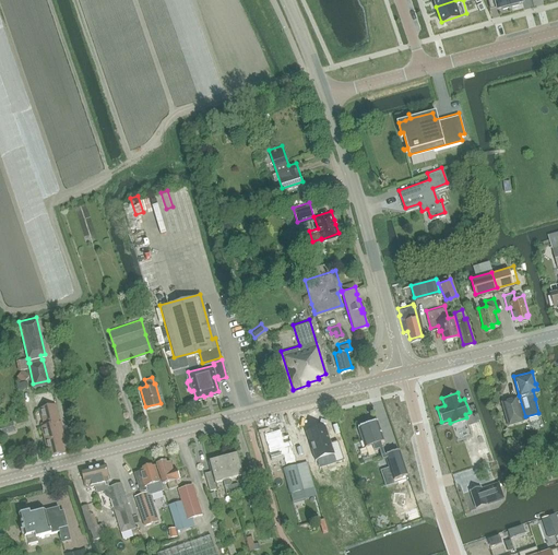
[(515,394),(501,399),(508,422),(525,416),(519,396),(515,397),(515,394)]
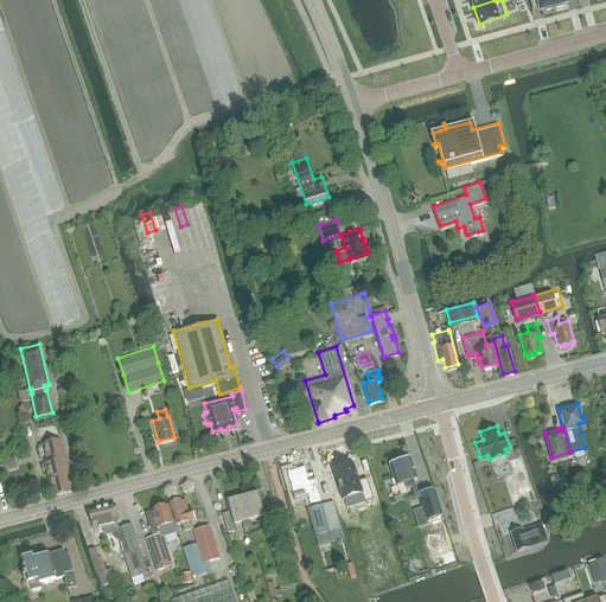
[(72,487),(65,454),(63,455),(58,435),(42,440),(46,459),(43,460),(51,493),(72,487)]
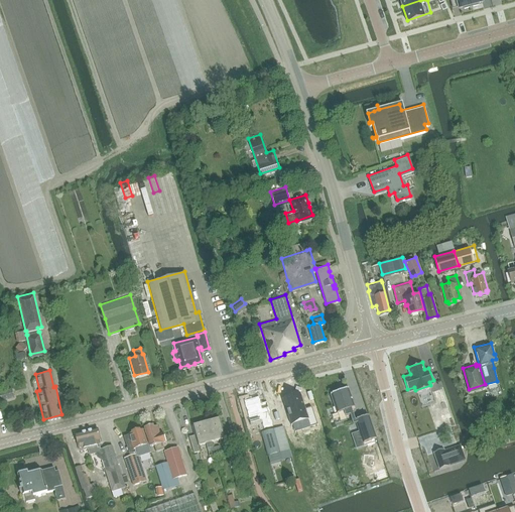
[(434,427),(456,421),(443,383),(423,389),(434,427)]
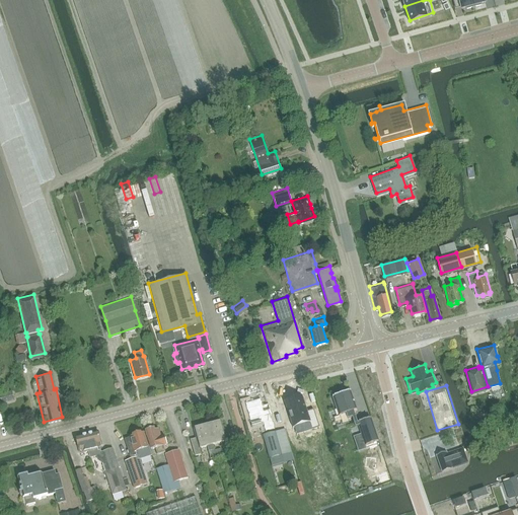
[(350,387),(331,393),(338,413),(345,411),(347,416),(352,415),(355,424),(358,423),(356,420),(354,414),(353,408),(356,407),(350,387)]
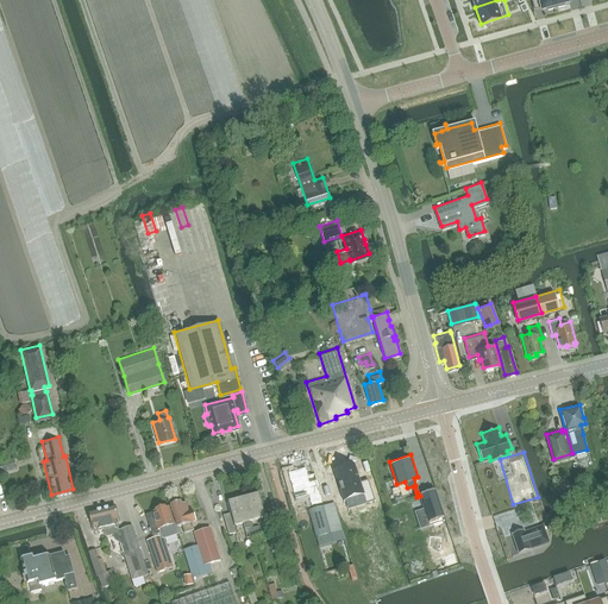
[(16,466),(12,455),(0,459),(0,464),(2,472),(7,471),(6,469),(16,466)]
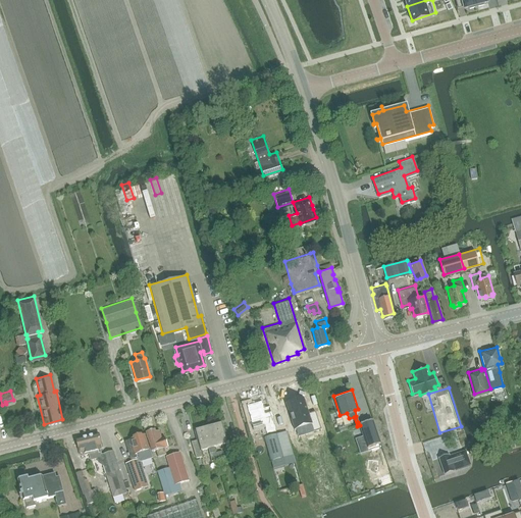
[(308,411),(303,396),(285,402),(294,426),(310,421),(313,429),(320,426),(315,409),(308,411)]
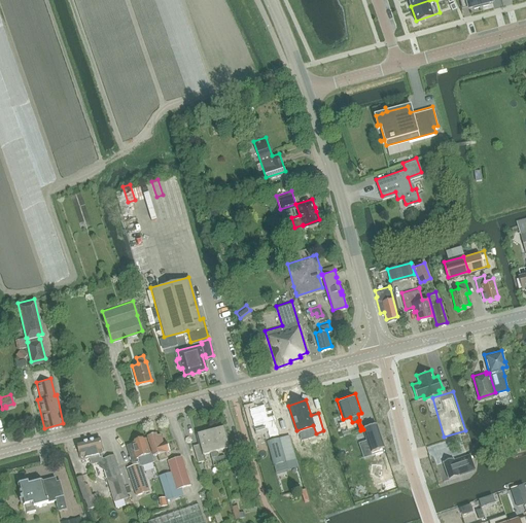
[(275,420),(271,407),(265,409),(263,402),(255,404),(254,403),(248,405),(248,406),(247,407),(253,429),(266,426),(268,436),(277,432),(274,420),(275,420)]
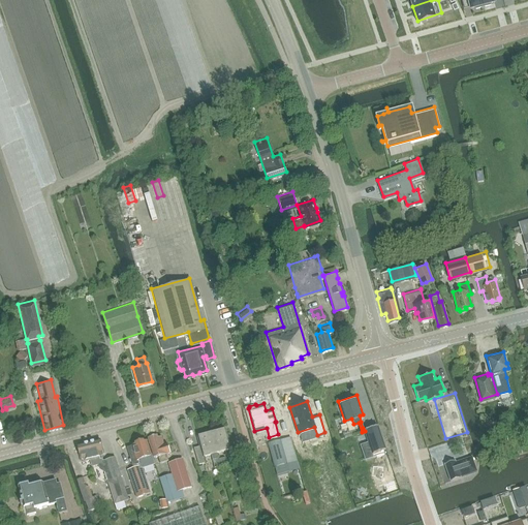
[(377,423),(363,428),(365,431),(371,452),(384,446),(377,423)]
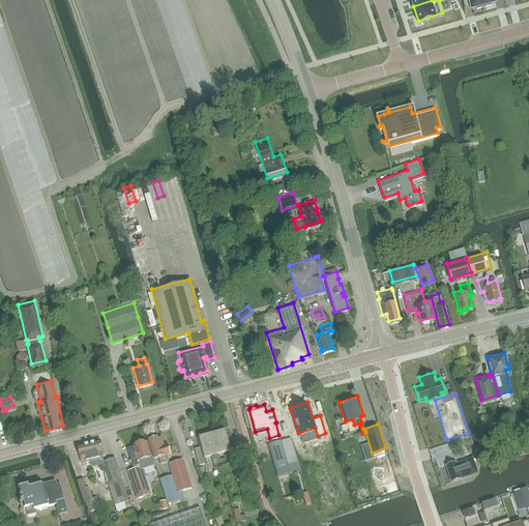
[(219,428),(210,430),(216,450),(230,447),(225,427),(219,429),(219,428)]
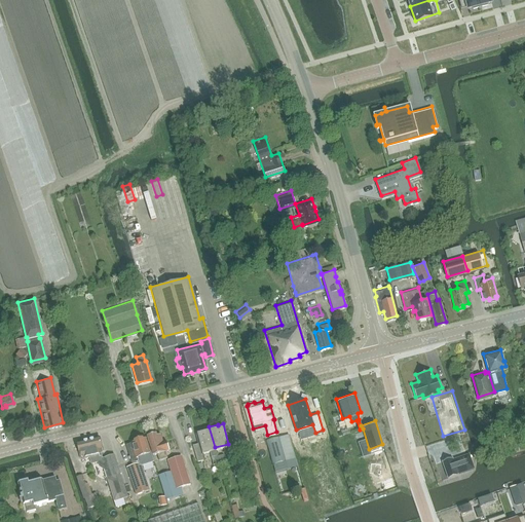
[(209,449),(215,447),(209,426),(200,429),(201,430),(195,432),(198,441),(192,442),(196,458),(202,457),(200,451),(209,449)]
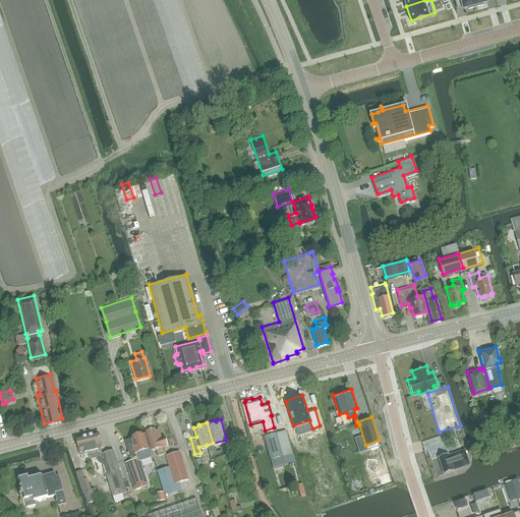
[(164,434),(161,435),(159,427),(155,428),(154,426),(145,428),(151,448),(155,447),(157,453),(165,451),(163,444),(167,443),(164,434)]
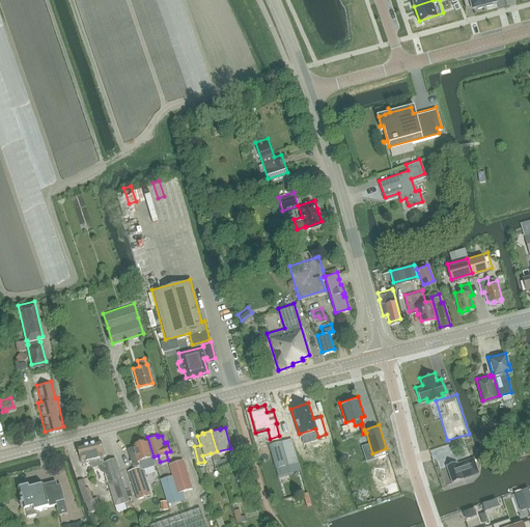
[(238,452),(244,450),(239,435),(233,437),(238,452)]
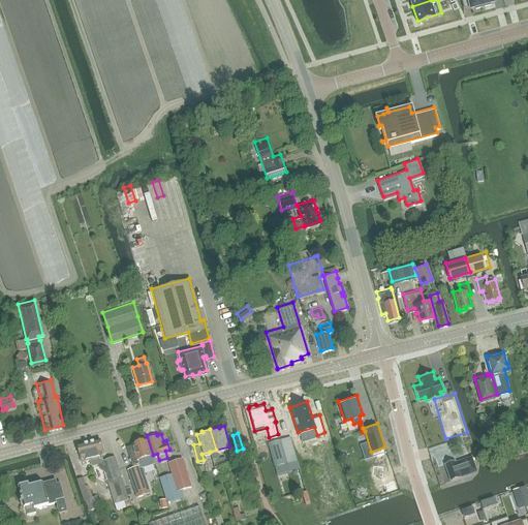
[(98,436),(76,442),(81,458),(89,456),(91,463),(97,462),(98,465),(103,469),(107,468),(104,457),(101,458),(100,453),(102,452),(98,436)]
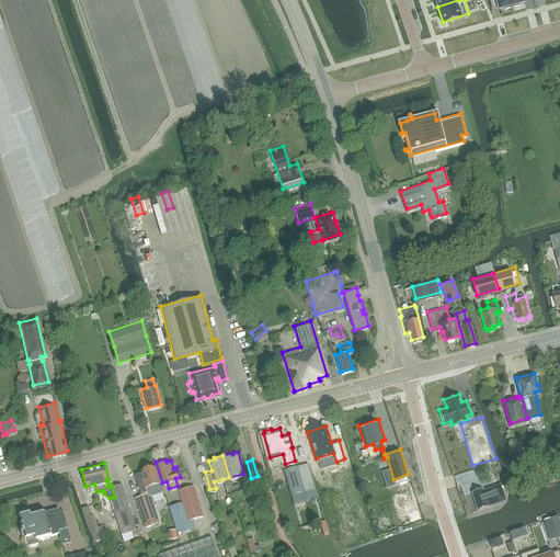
[(139,469),(134,472),(140,491),(147,489),(147,490),(134,495),(144,525),(150,522),(159,520),(150,493),(162,489),(159,479),(155,464),(151,465),(151,464),(141,467),(143,468),(139,468),(139,469)]
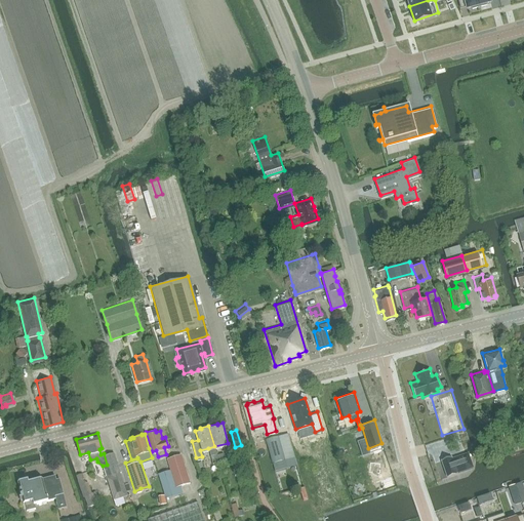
[(283,457),(277,434),(265,437),(272,461),(283,457)]
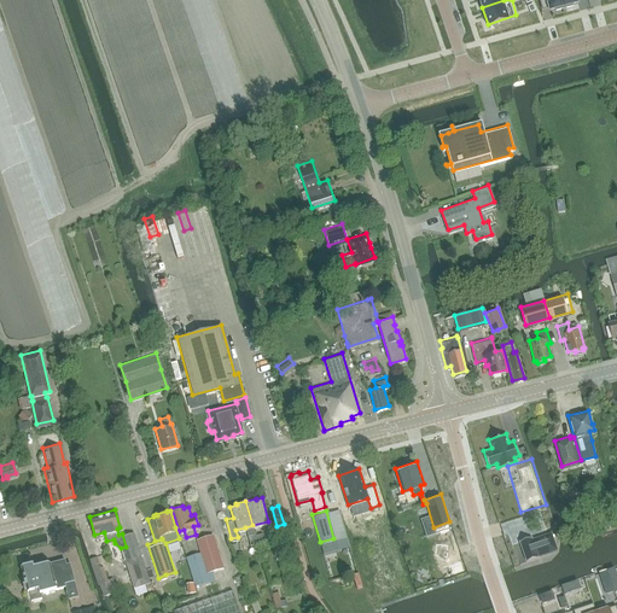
[(252,525),(245,527),(248,535),(250,542),(256,541),(254,532),(252,525)]
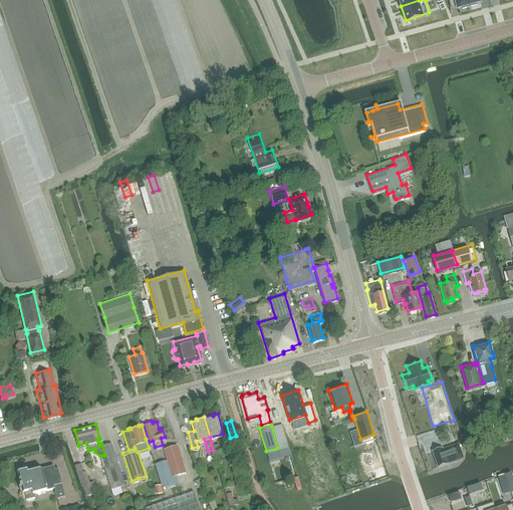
[(110,441),(101,444),(104,455),(107,463),(103,465),(110,487),(124,483),(123,479),(116,460),(110,441)]
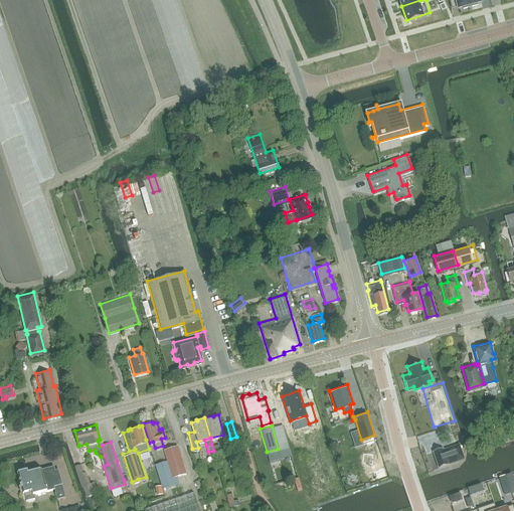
[(442,447),(433,450),(438,465),(446,462),(446,461),(462,456),(457,442),(442,448),(442,447)]
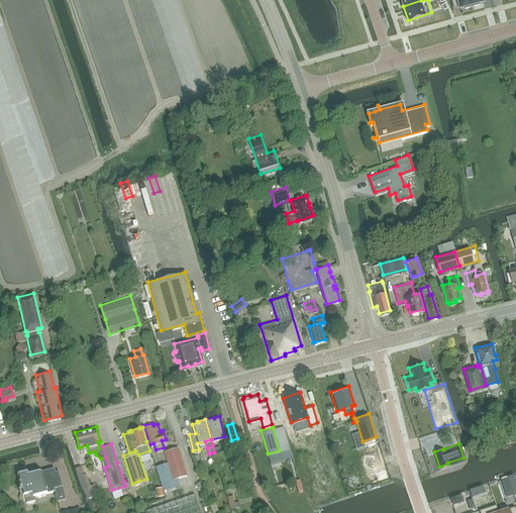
[(156,464),(162,484),(163,488),(179,483),(177,476),(186,473),(177,444),(164,448),(167,459),(156,464)]
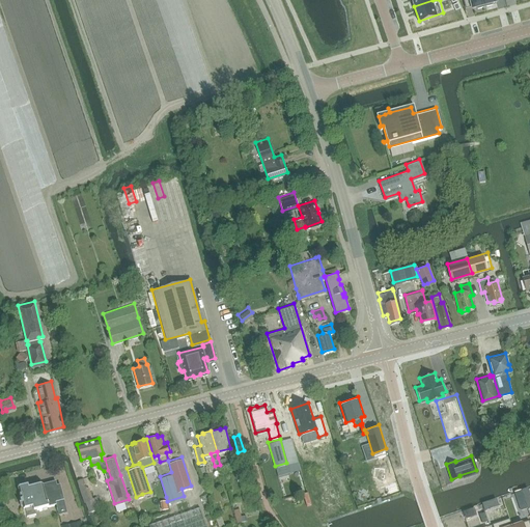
[(100,469),(87,473),(92,489),(105,484),(100,469)]
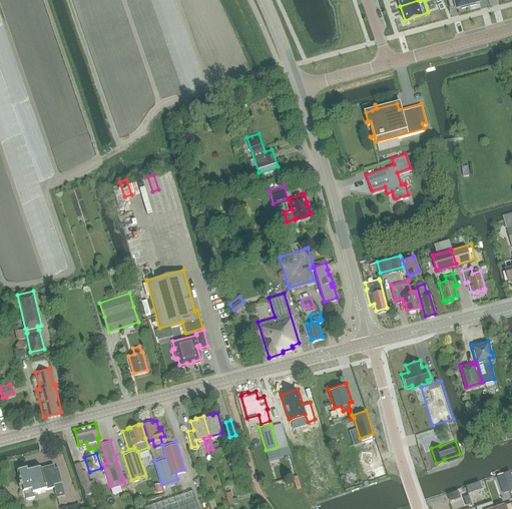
[(55,495),(64,493),(61,480),(57,466),(54,466),(53,462),(41,466),(46,487),(53,485),(55,495)]
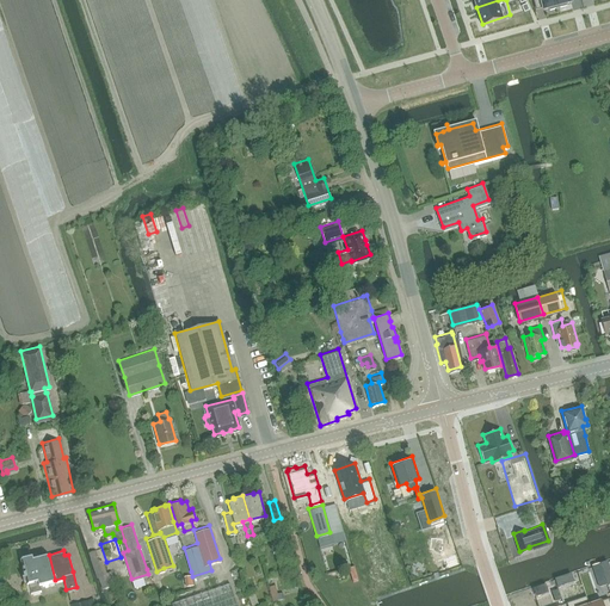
[(55,580),(49,555),(48,554),(32,557),(31,555),(20,557),(23,572),(22,572),(24,580),(25,580),(26,582),(28,582),(30,591),(41,588),(39,583),(55,580)]
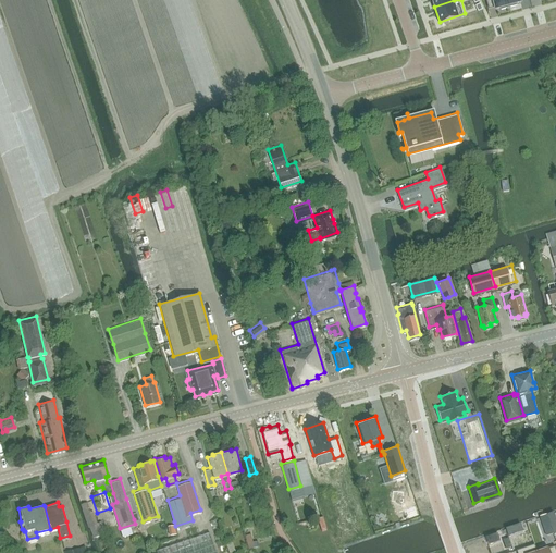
[(555,519),(552,510),(546,512),(553,530),(555,528),(555,519)]
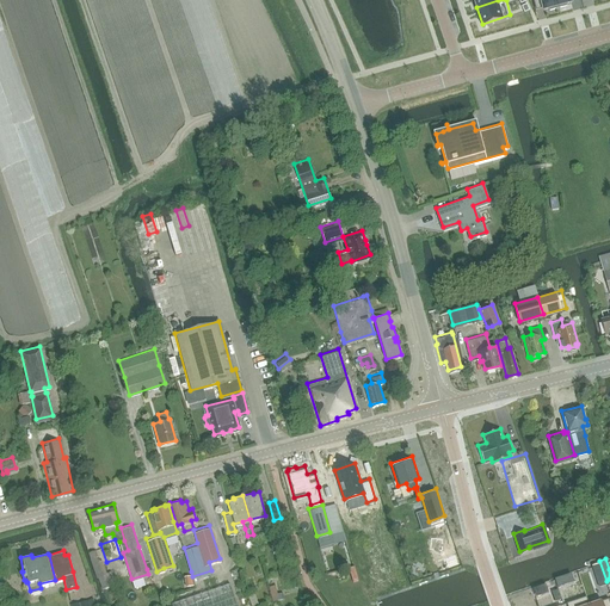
[(98,574),(102,585),(110,581),(106,572),(98,574)]
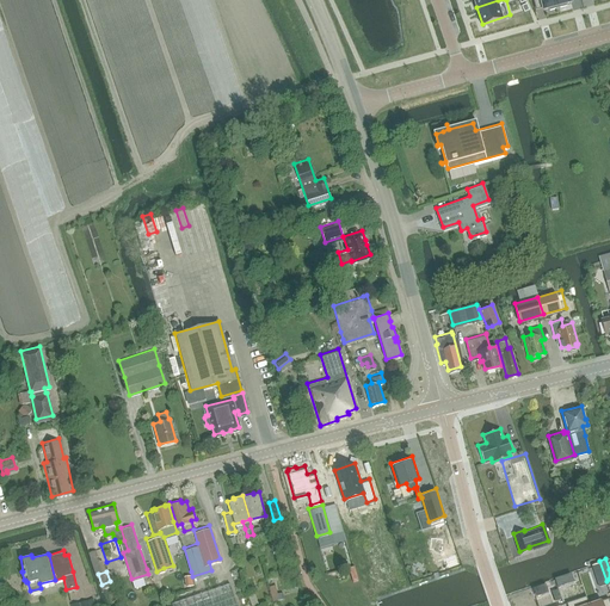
[(162,585),(180,577),(178,572),(160,579),(162,585)]
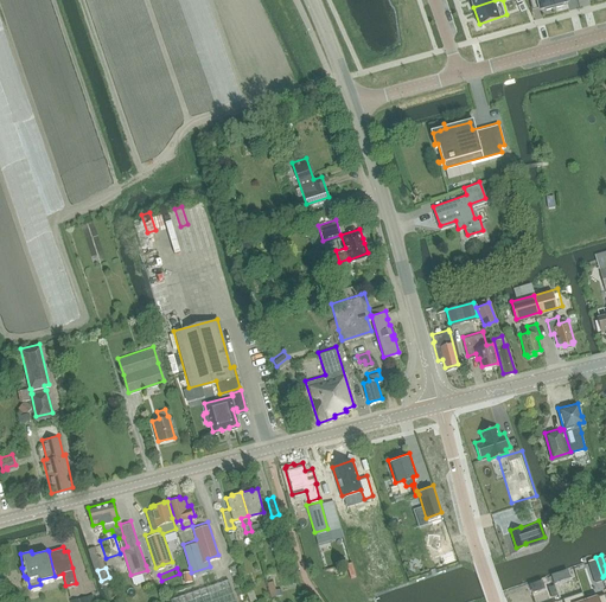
[(171,597),(172,601),(235,601),(228,577),(171,597)]
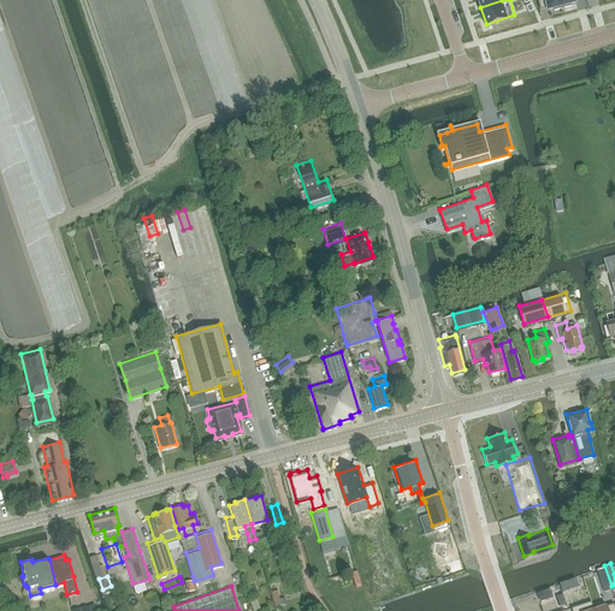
[(549,586),(537,591),(539,597),(551,593),(549,586)]
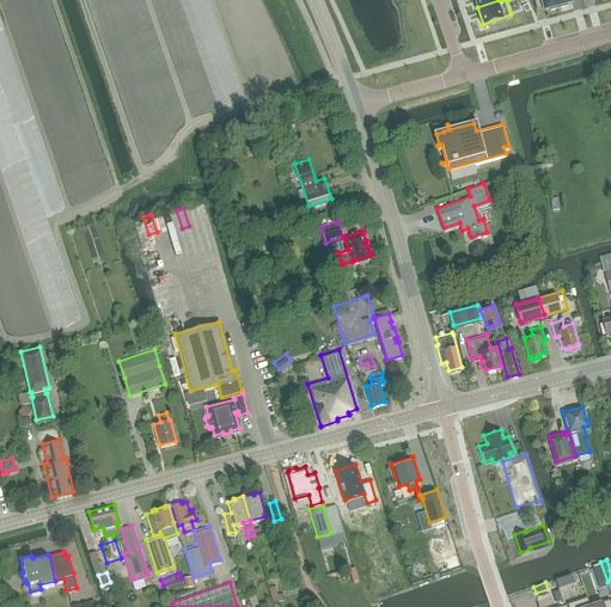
[(275,583),(269,584),(272,598),(282,595),(281,590),(276,592),(275,583)]
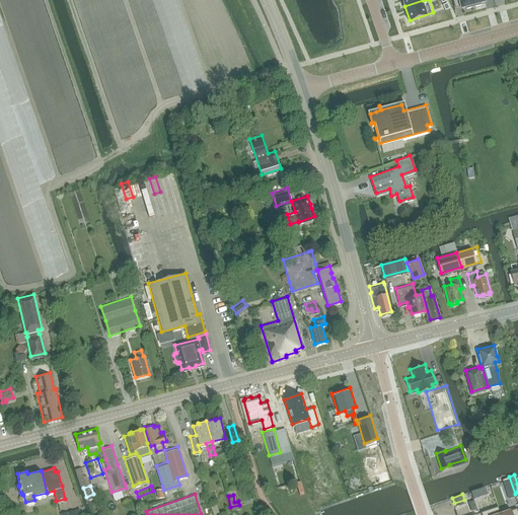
[(497,504),(479,510),(482,514),(500,514),(499,512),(500,512),(497,504)]
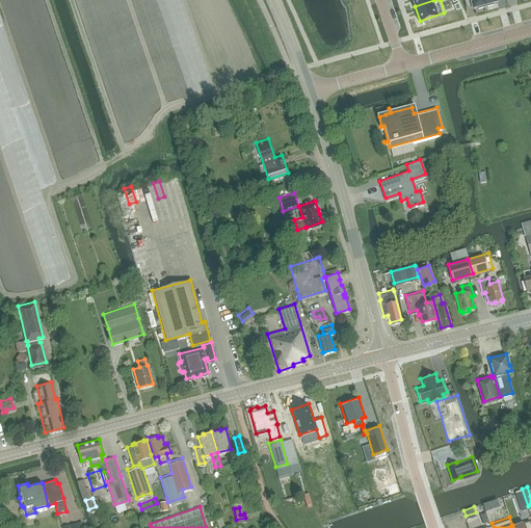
[(512,525),(511,525),(512,527),(530,527),(530,525),(529,519),(523,521),(512,525)]
